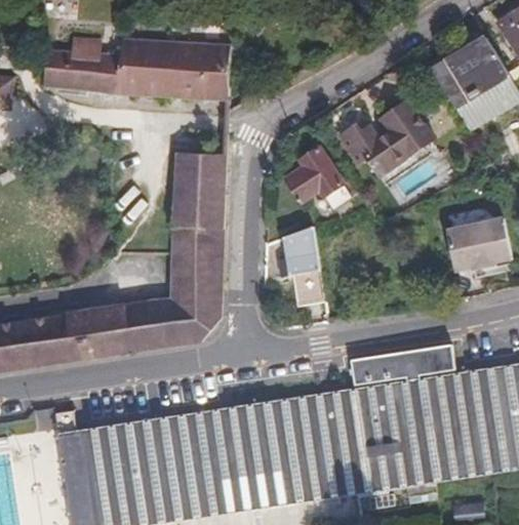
[(518,14),(496,28),(518,63),(518,14)]
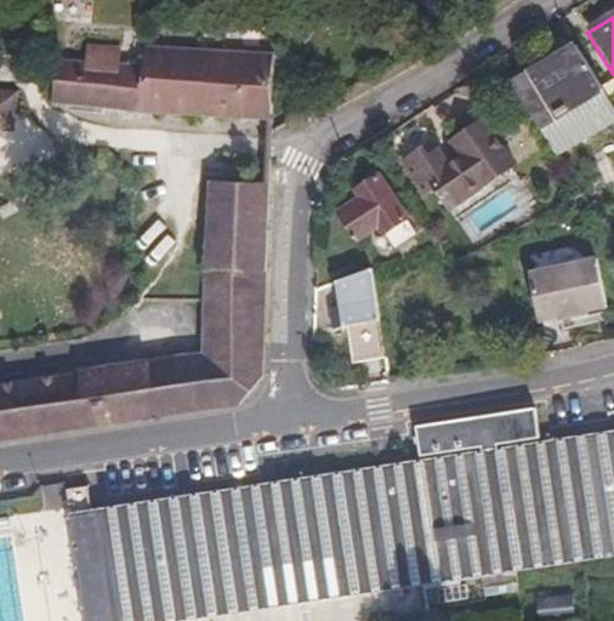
[(55,60),(50,102),(152,113),(269,119),(271,53),(143,45),(141,75),(118,73),(119,47),(85,45),(84,62),(55,60)]
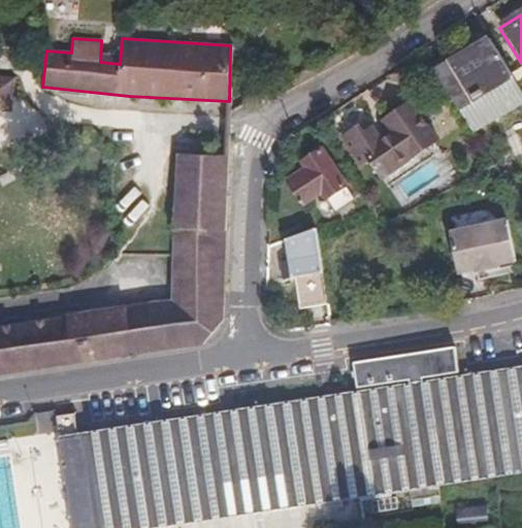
[(461,58),(433,74),(470,137),(521,106),(521,98),(487,42),(461,58)]
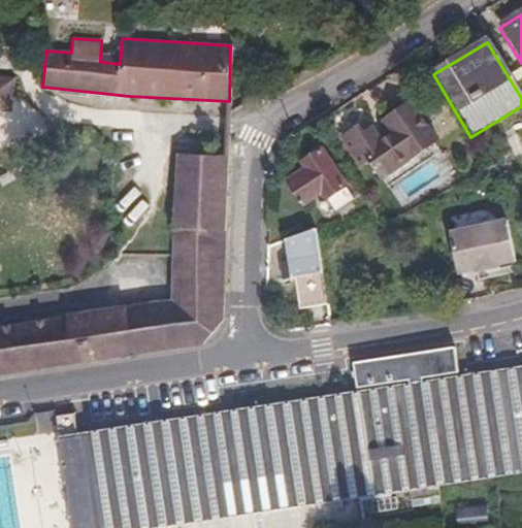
[(0,111),(11,113),(12,94),(13,77),(0,75),(0,111)]
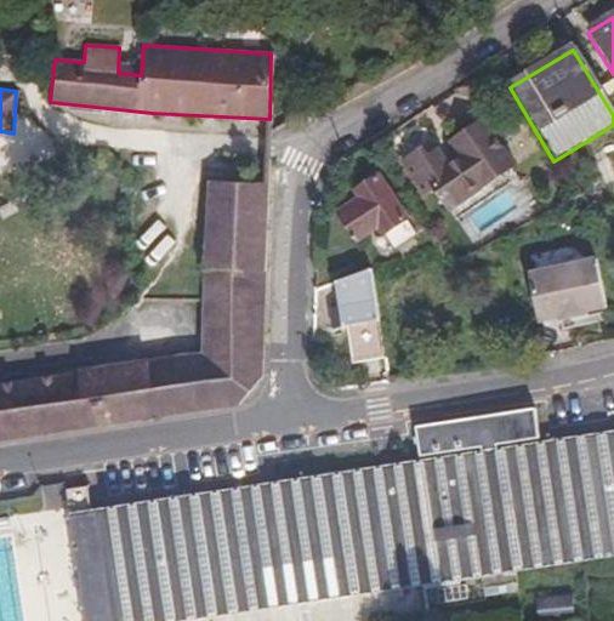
[(450,217),(515,175),(483,129),(453,148),(460,160),(450,167),(441,153),(428,160),(422,149),(399,165),(424,201),(435,194),(450,217)]
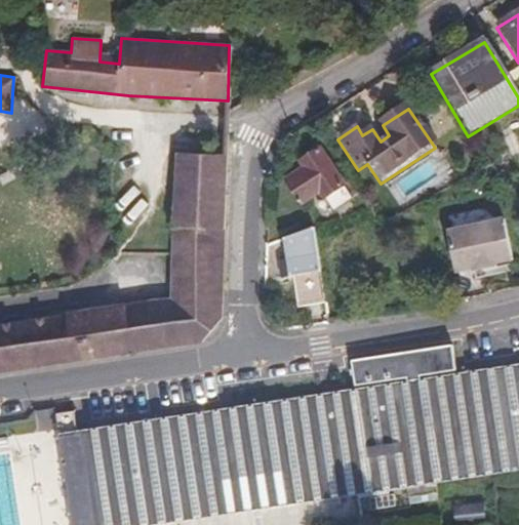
[(0,323),(0,374),(199,344),(221,318),(227,155),(174,153),(169,253),(169,297),(0,323)]
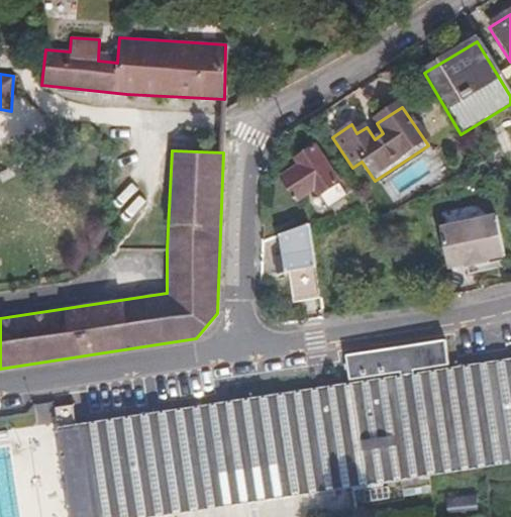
[(348,196),(320,153),(312,159),(309,153),(297,161),(289,166),(293,173),(275,185),(289,207),(308,195),(320,214),(348,196)]
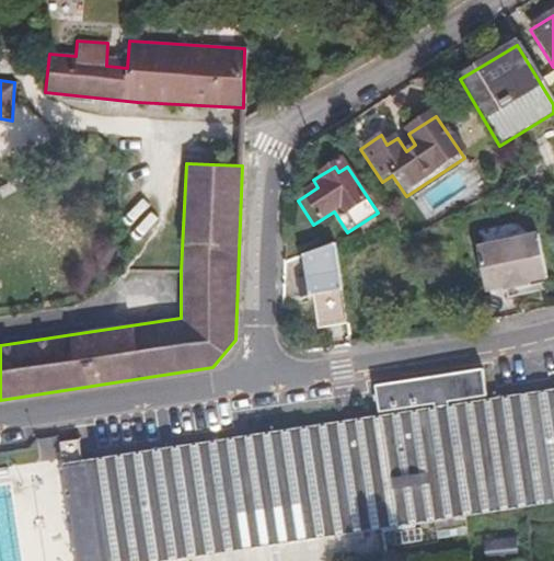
[(553,229),(495,241),(505,285),(520,282),(521,284),(533,282),(547,278),(546,276),(553,274),(553,229)]
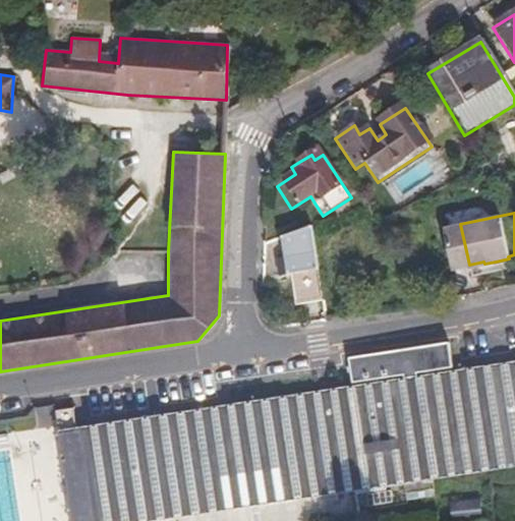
[(310,232),(282,242),(285,267),(279,268),(280,282),(290,281),(291,288),(295,311),(322,308),(310,232)]
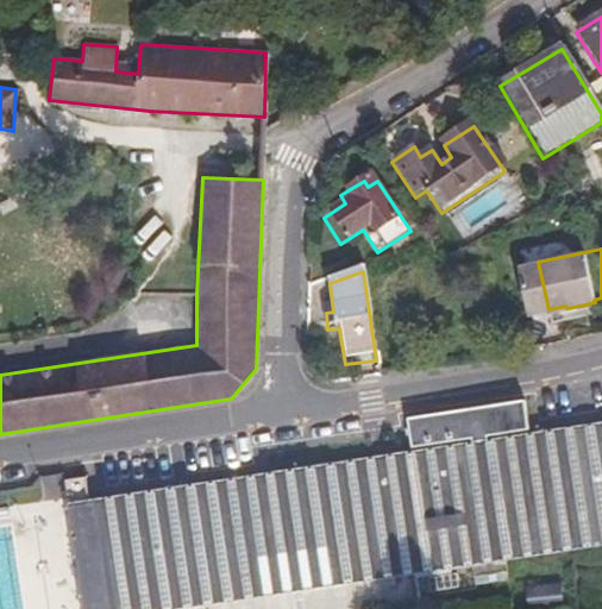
[(416,420),(420,446),(535,428),(533,403),(416,420)]
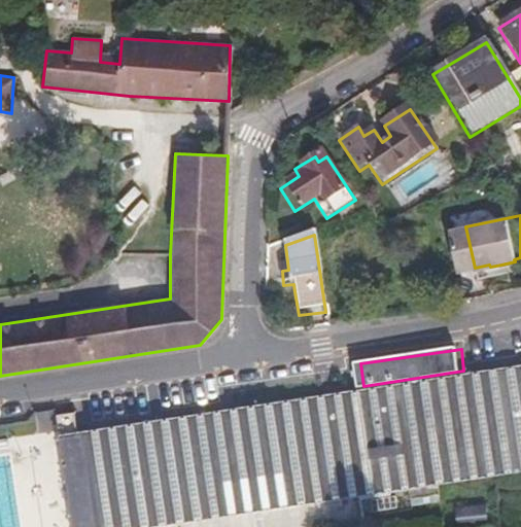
[(78,431),(74,410),(56,413),(73,526),(127,526),(413,483),(414,493),(445,488),(443,479),(520,466),(520,361),(463,371),(363,386),(78,431)]
